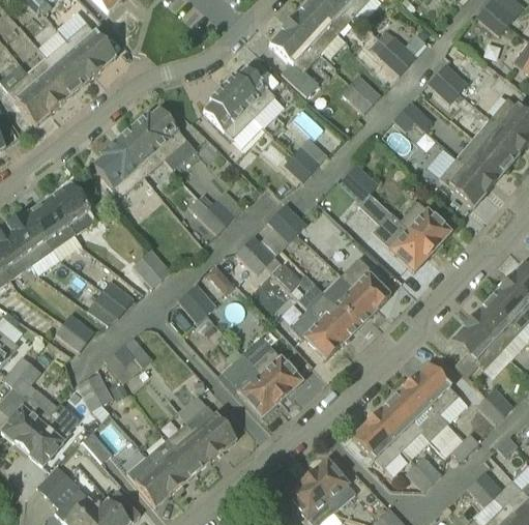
[(25,0),(35,9),(39,5),(34,0),(25,0)]
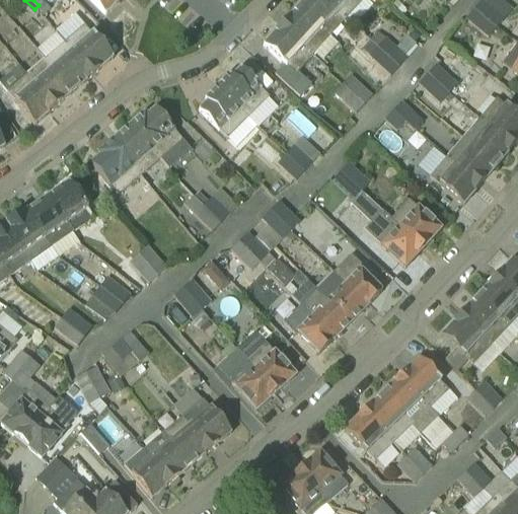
[(39,5),(45,12),(52,5),(46,0),(44,0),(39,5)]
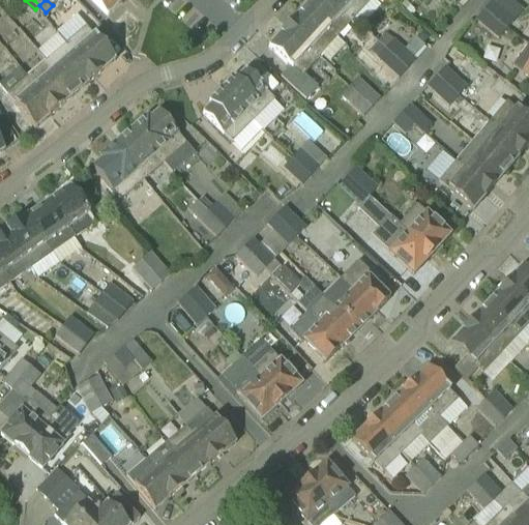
[(94,0),(108,12),(120,0),(94,0)]
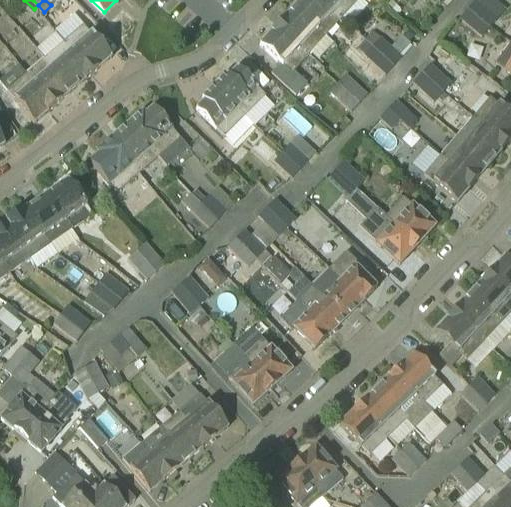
[(336,23),(343,15),(327,0),(299,0),(295,5),(326,34),(336,23)]
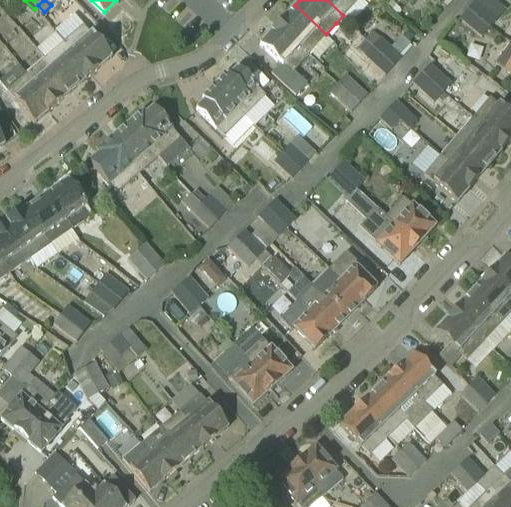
[(327,0),(343,15),(357,0),(327,0)]
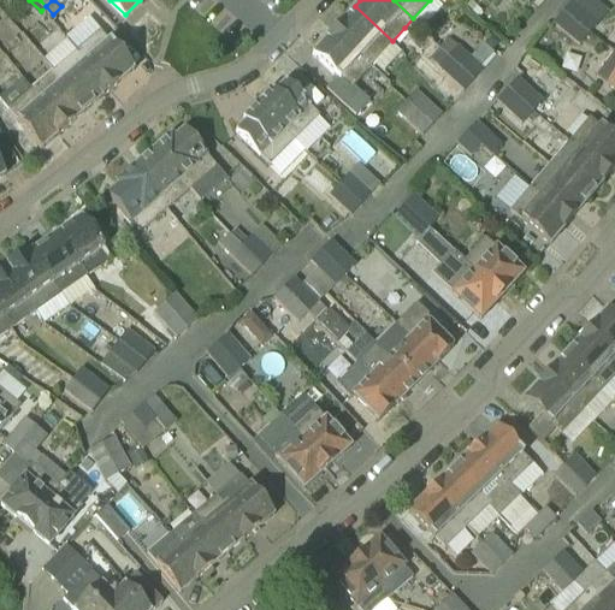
[(563,9),(589,31),(598,21),(575,0),(571,0),(563,9)]
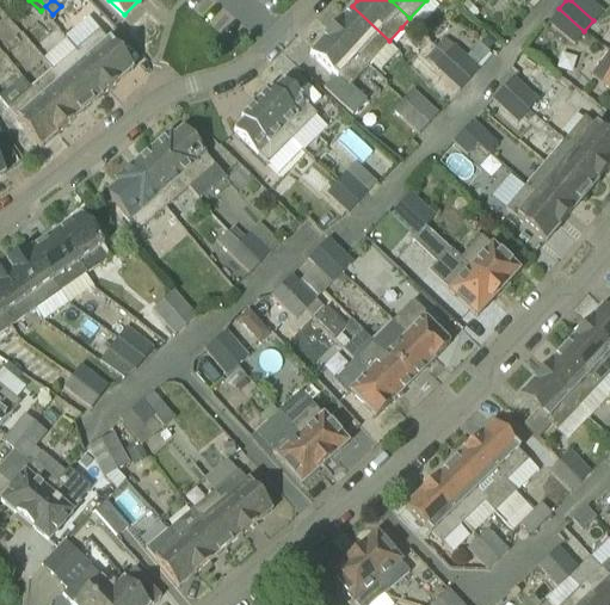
[(368,63),(389,41),(352,6),(331,29),(368,63)]
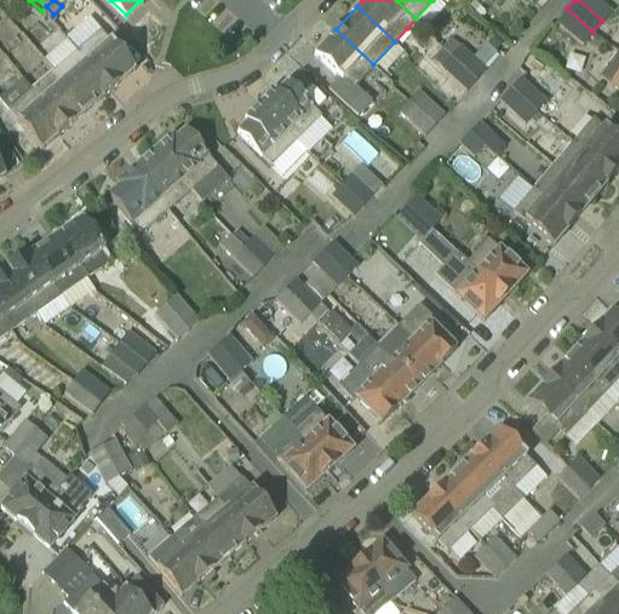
[(584,42),(592,32),(567,9),(557,19),(584,42)]
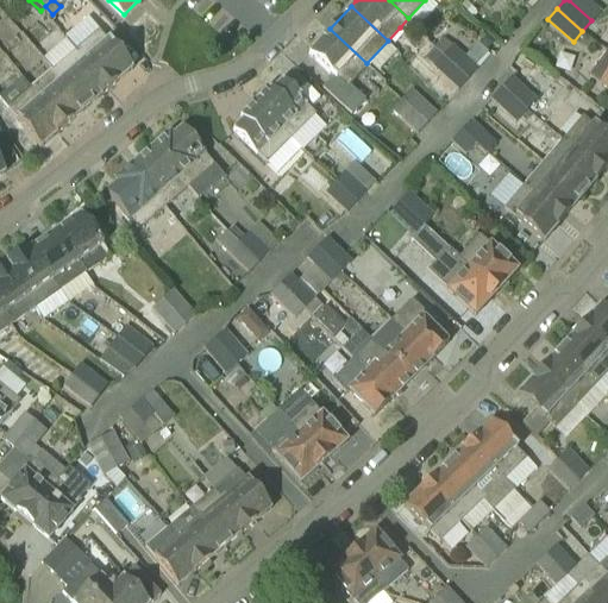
[(77,46),(111,85),(133,66),(100,26),(77,46)]
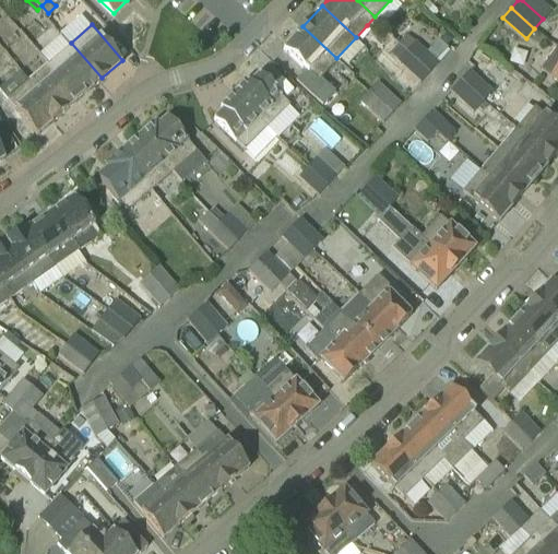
[(284,46),(313,74),(318,78),(336,58),(303,26),(284,46)]
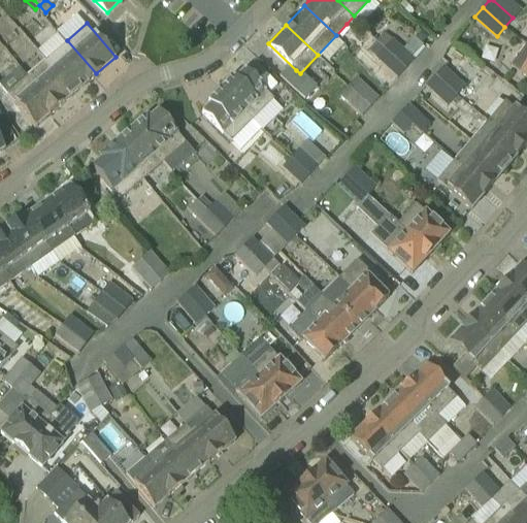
[(384,44),(406,66),(415,57),(385,29),(376,38),(384,44)]
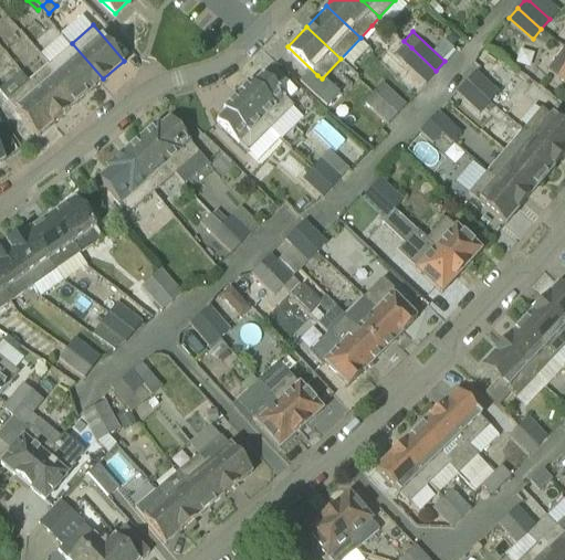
[(404,41),(395,51),(403,57),(411,48),(404,41)]
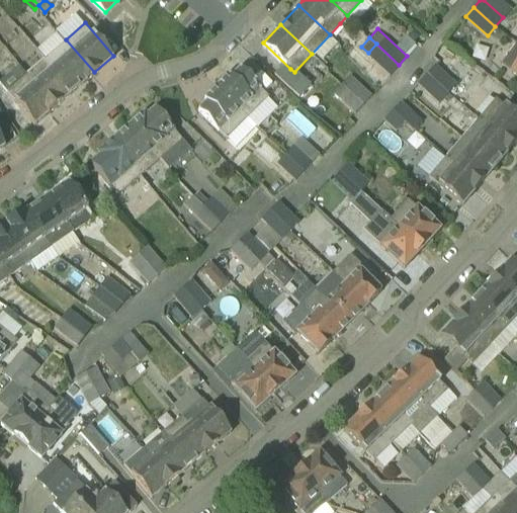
[(94,72),(66,39),(46,57),(74,89),(94,72)]
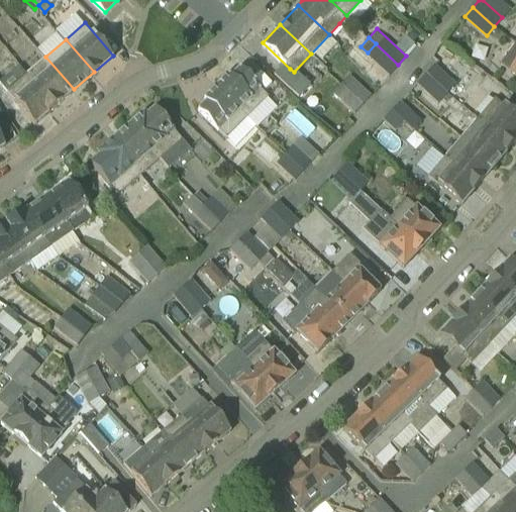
[(515,41),(500,62),(515,73),(515,41)]
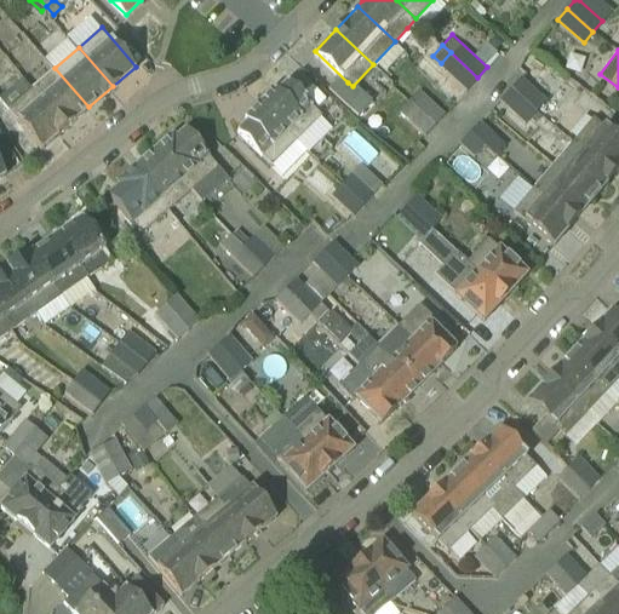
[(477,78),(451,52),(441,63),(468,89),(477,78)]
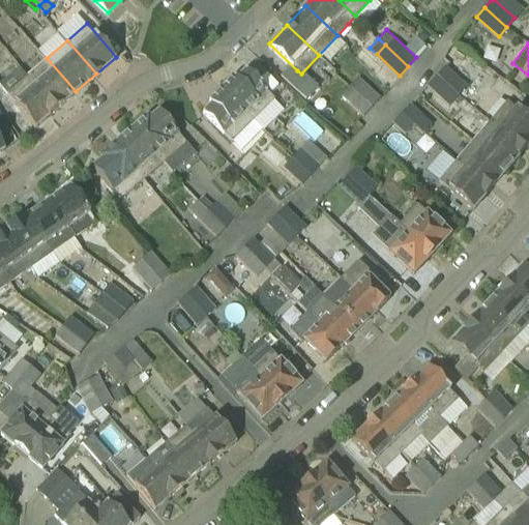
[(76,91),(47,58),(27,75),(56,109),(76,91)]
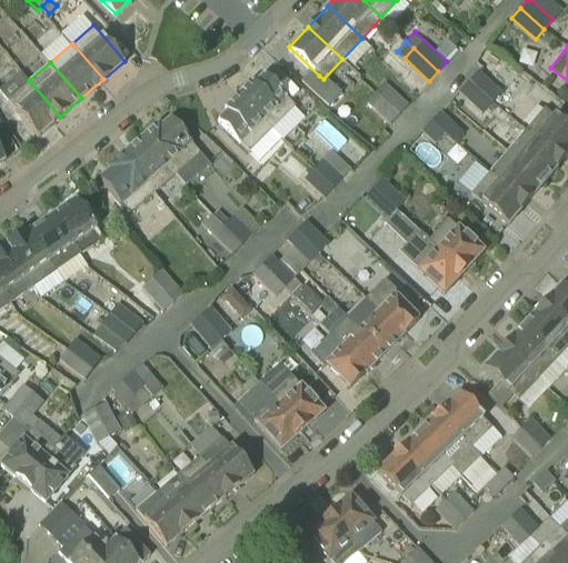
[(470,78),(494,100),(502,90),(479,68),(470,78)]
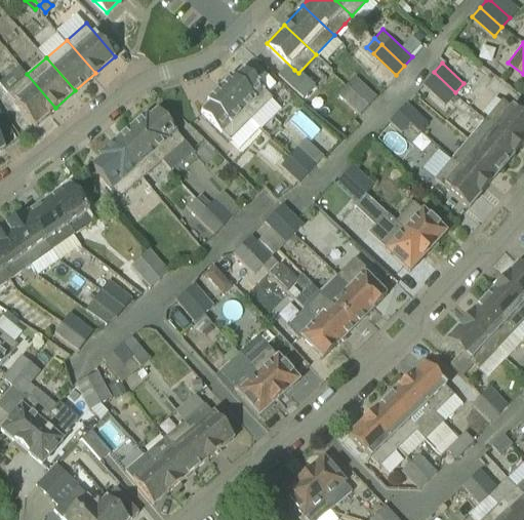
[(251,117),(252,116),(273,95),(244,67),(235,76),(233,73),(219,85),(251,117)]
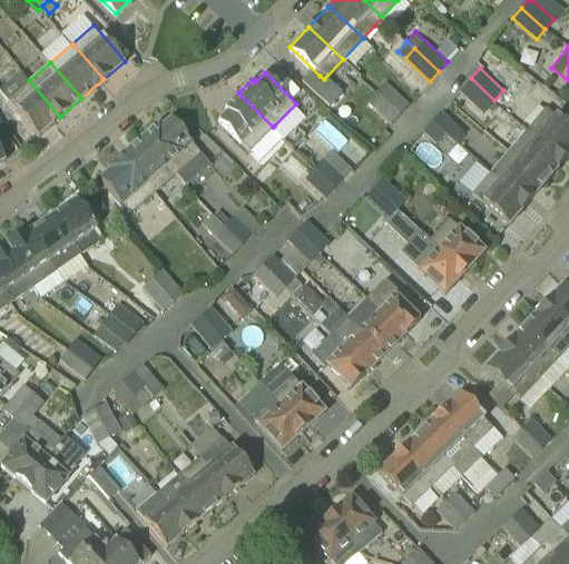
[(483,111),(488,106),(494,100),(471,78),(460,89),(483,111)]
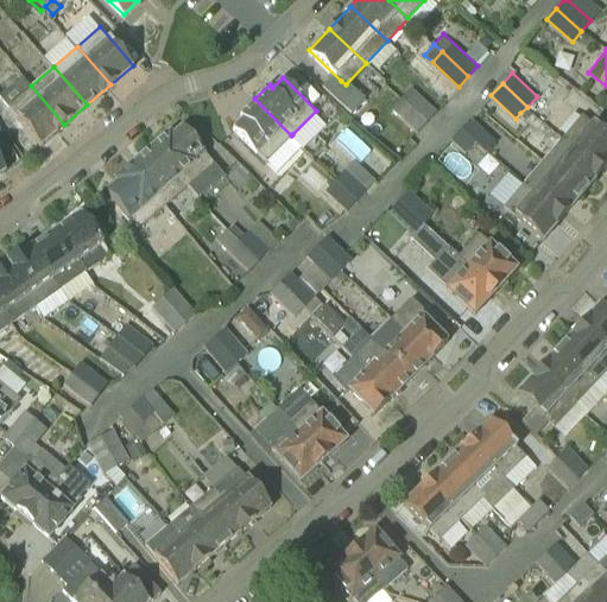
[(64,125),(31,86),(8,106),(40,144),(64,125)]
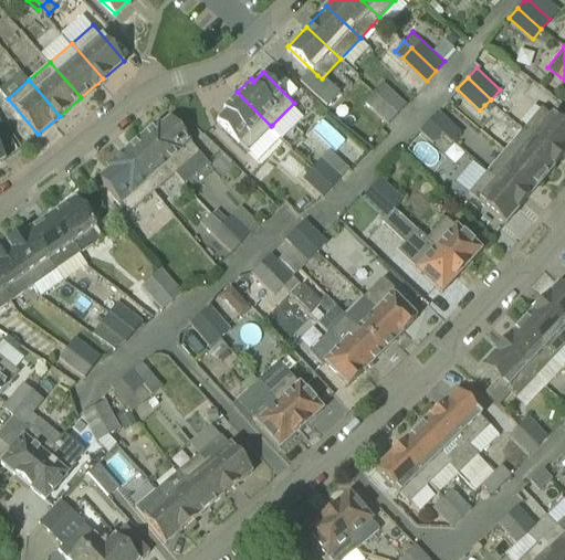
[(374,90),(397,112),(406,102),(383,81),(374,90)]
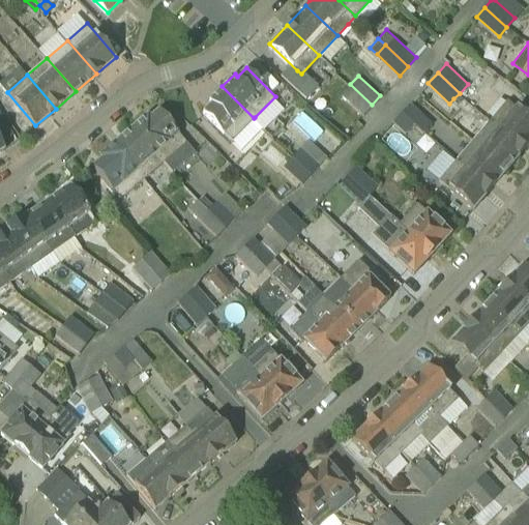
[(363,114),(372,105),(350,84),(342,93),(363,114)]
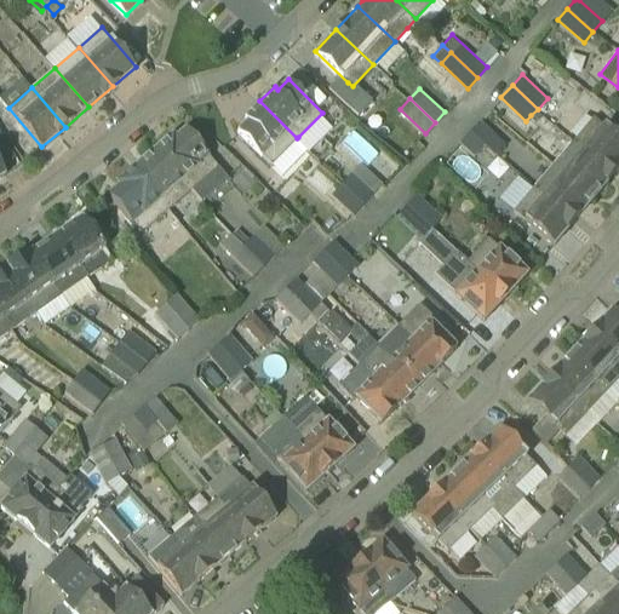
[(271,162),(273,162),(297,138),(259,101),(245,115),(248,119),(238,130),(271,162)]
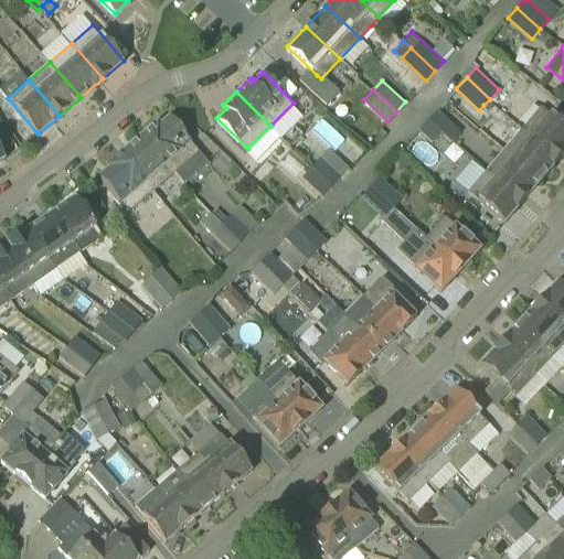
[(489,108),(495,103),(490,99),(483,105),(488,109),(489,108)]
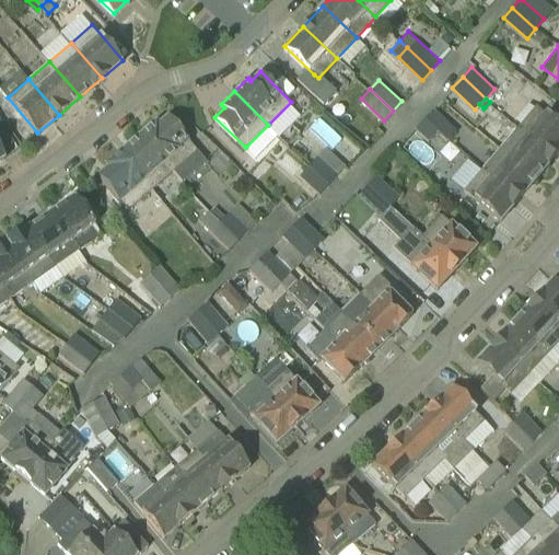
[(536,103),(517,124),(555,155),(558,150),(558,122),(556,120),(536,103)]
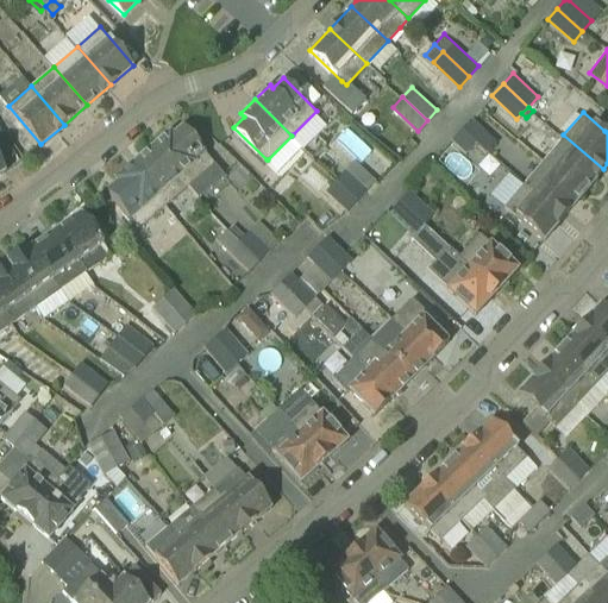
[(462,127),(476,140),(477,140),(488,150),(496,140),(471,118),(462,127)]
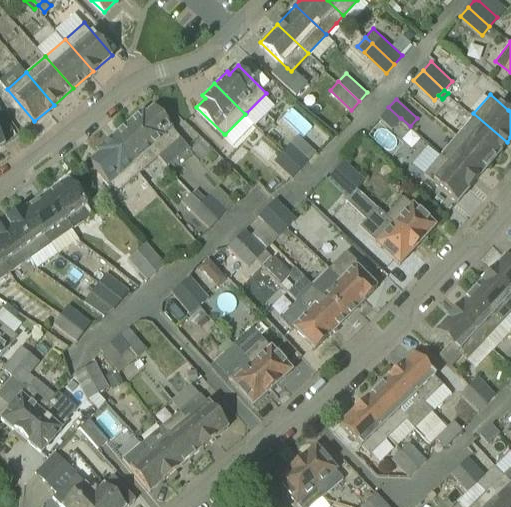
[(143,110),(129,121),(158,155),(181,135),(154,104),(145,112),(143,110)]
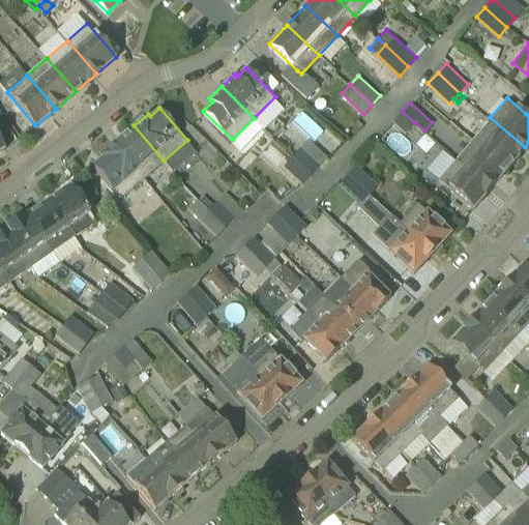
[(406,132),(414,122),(402,111),(393,120),(406,132)]
